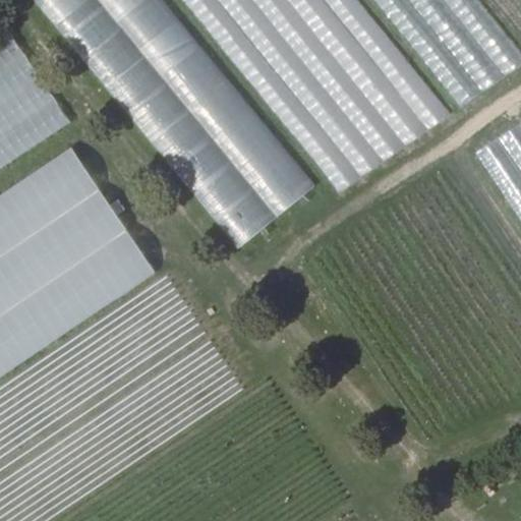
[(162,0),(32,0),(240,249),(316,185),(162,0)]
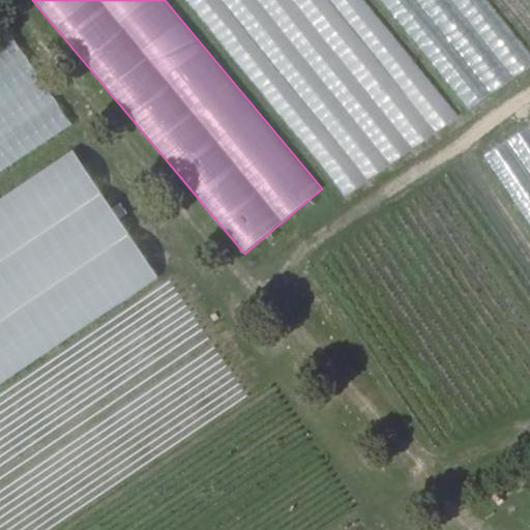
[(185,0),(346,198),(460,117),(363,0),(185,0)]
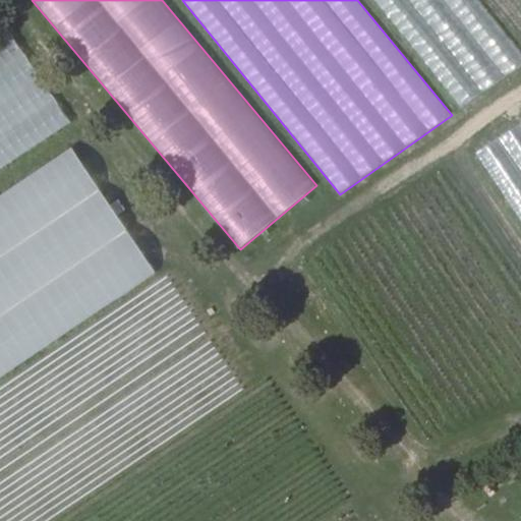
[(520,51),(478,0),(372,0),(461,109),(520,64),(520,51)]
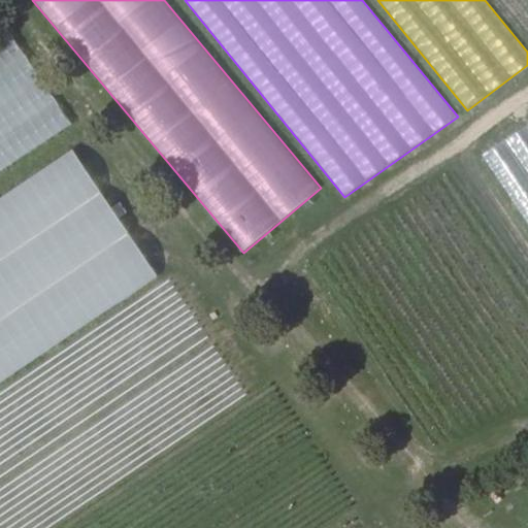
[(0,172),(72,125),(9,30),(0,36),(0,172)]
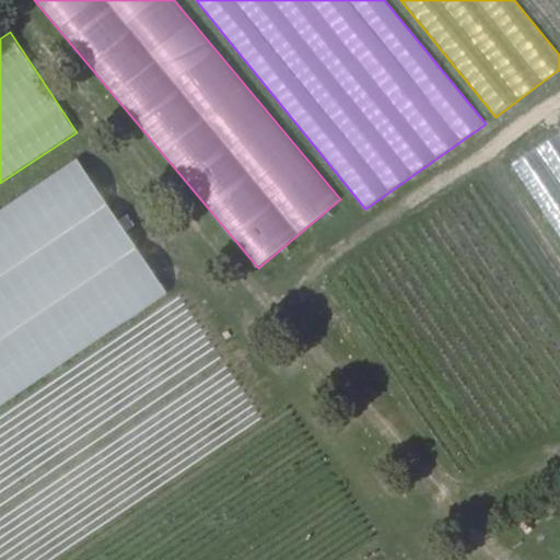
[(559,131),(512,164),(559,235),(559,131)]
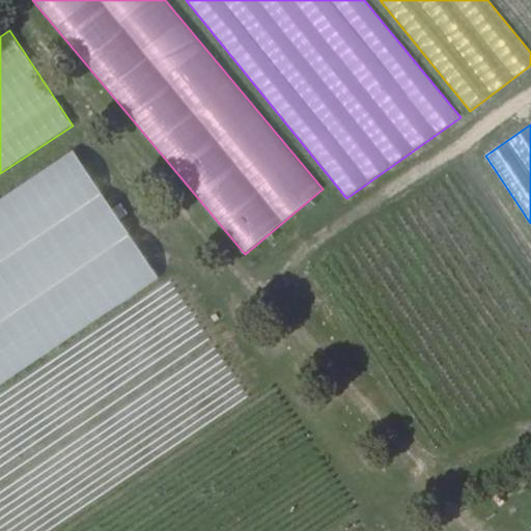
[(0,386),(160,279),(74,152),(0,201),(0,386)]
